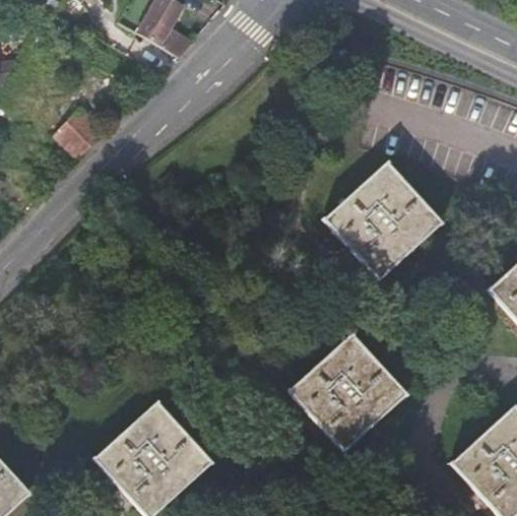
[(155,0),(138,30),(181,55),(194,40),(173,25),(185,3),(179,0),(155,0)]
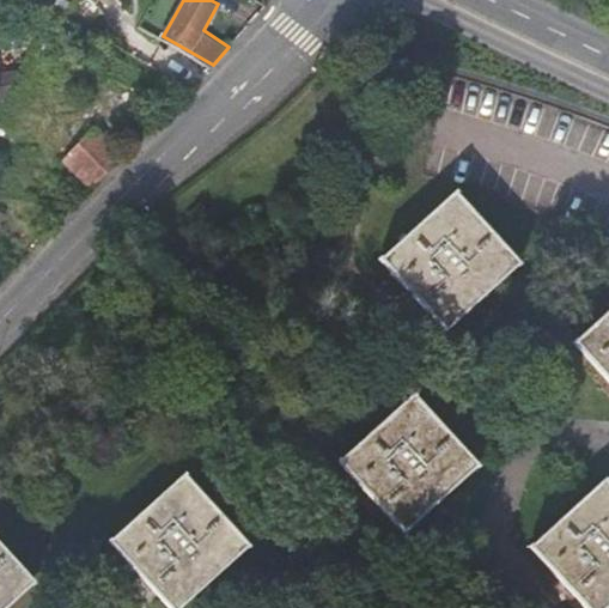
[(0,95),(6,93),(19,68),(0,71),(0,95)]
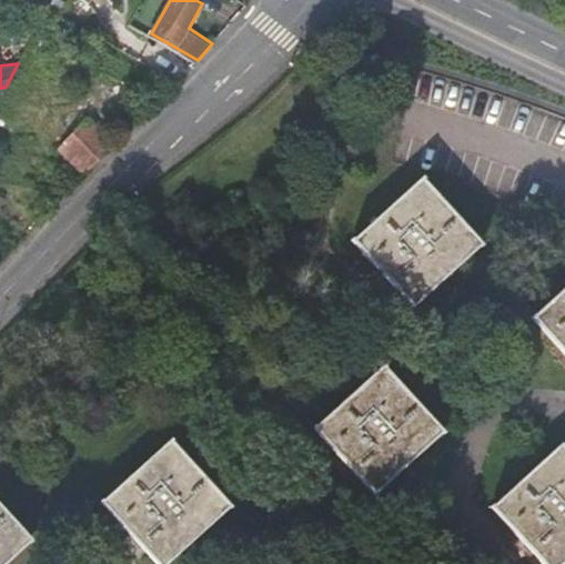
[(88,171),(117,141),(89,114),(60,143),(88,171)]
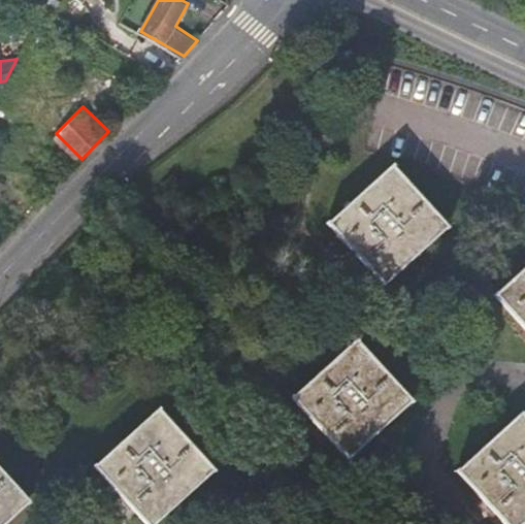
[(393,163),(330,220),(386,281),(449,224),(393,163)]
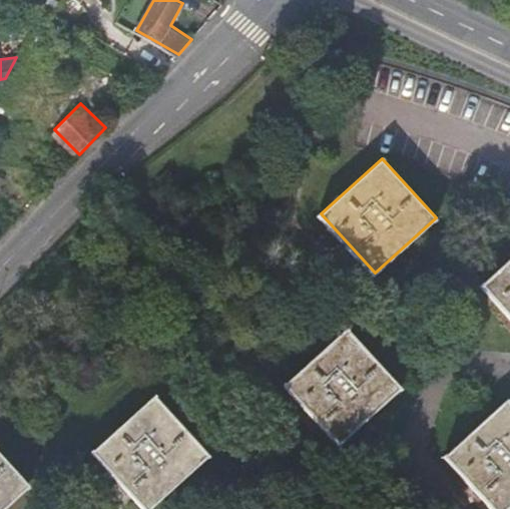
[(509,259),(483,284),(509,313),(509,259)]
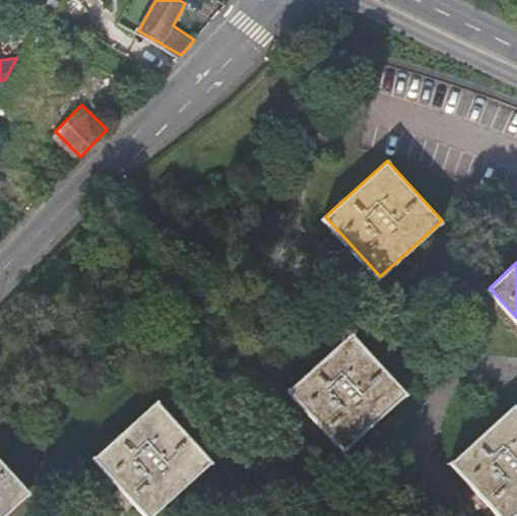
[(406,391),(352,331),(289,389),(343,449),(406,391)]
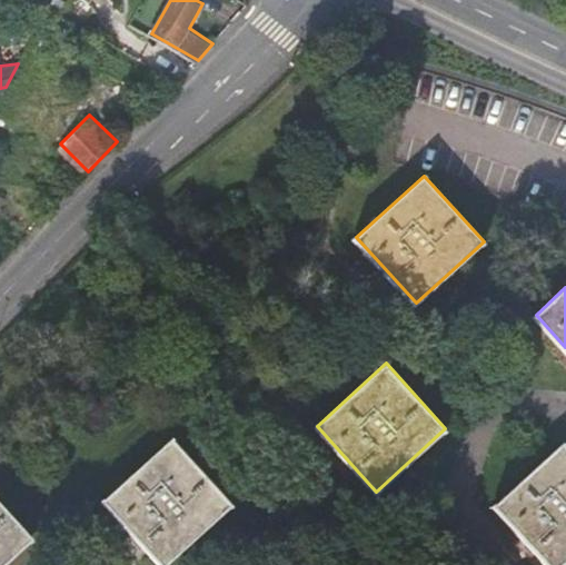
[(172,437),(105,499),(164,564),(165,564),(232,503),(172,437)]
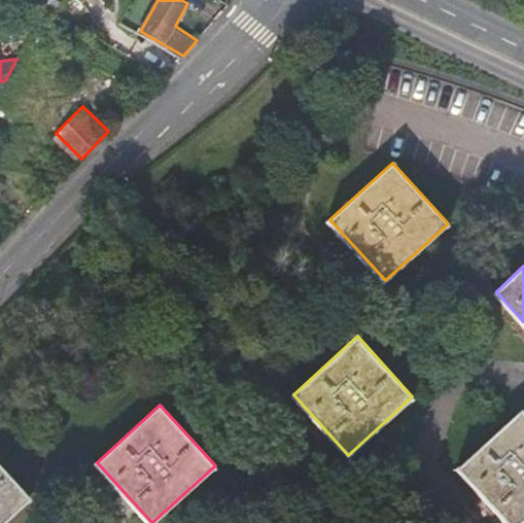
[(459,466),(510,522),(518,522),(523,518),(523,411),(522,410),(459,466)]
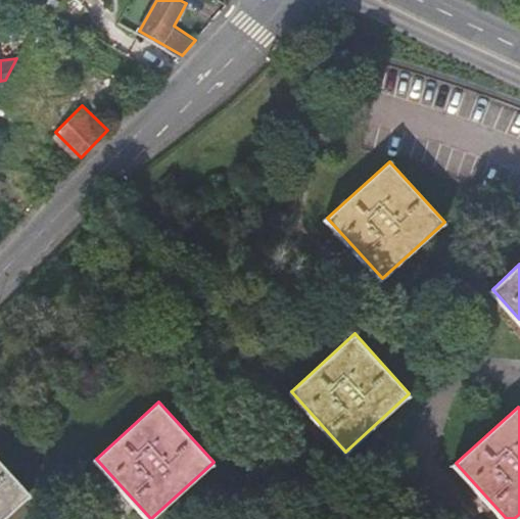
[(0,460),(0,518),(2,518),(31,493),(0,460)]
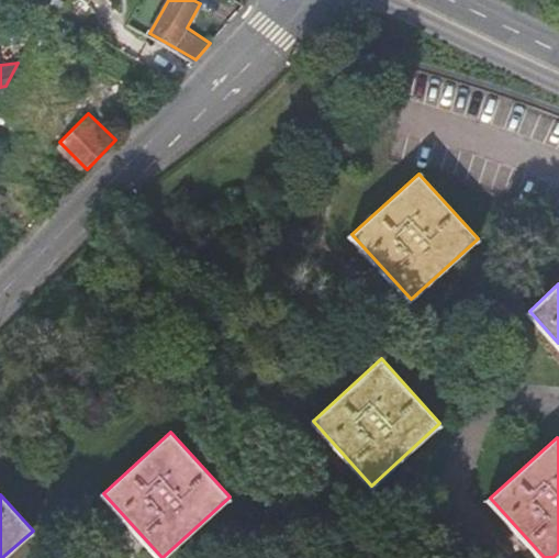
All buildings are outlined.
